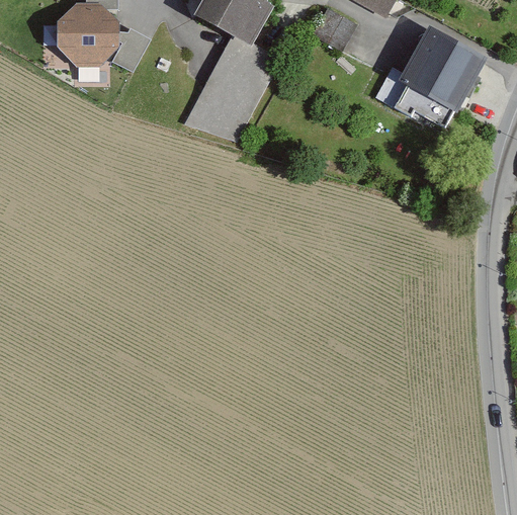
[(202,0),(193,19),(252,50),(273,9),(266,5),(269,0),(202,0)]
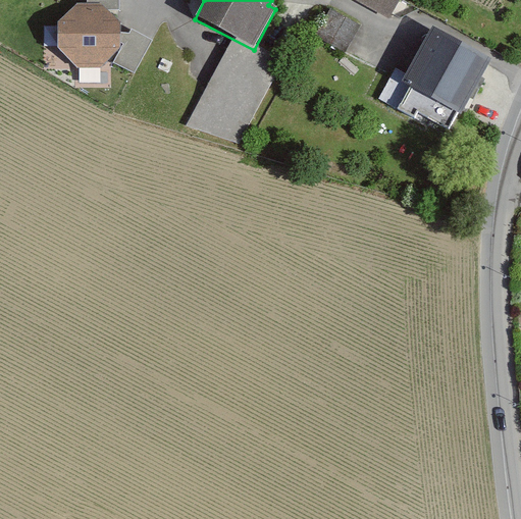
[(355,0),(388,18),(398,0),(355,0)]
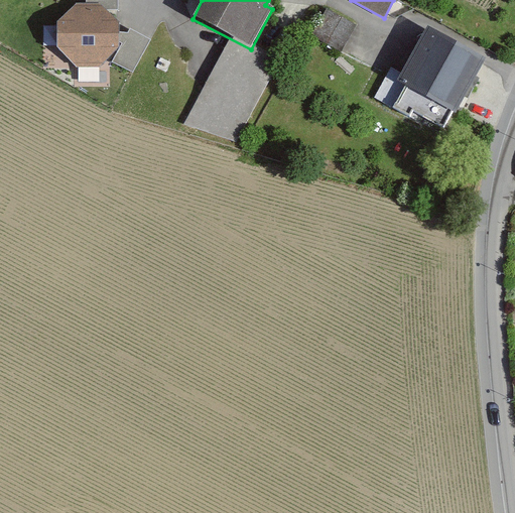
[(100,4),(75,4),(56,21),(55,46),(74,65),(99,65),(117,47),(117,22),(100,4)]
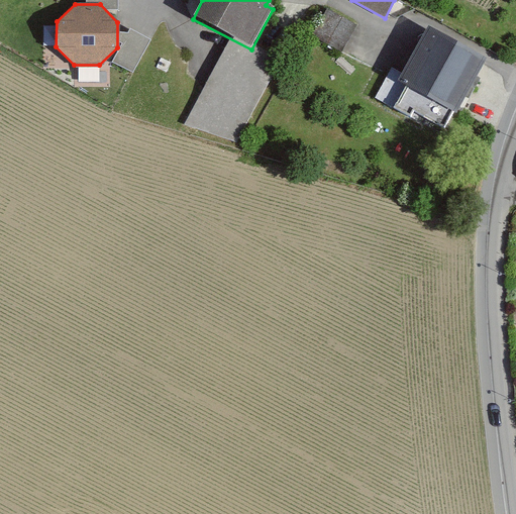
[(341,48),(356,19),(325,4),(311,32),(341,48)]
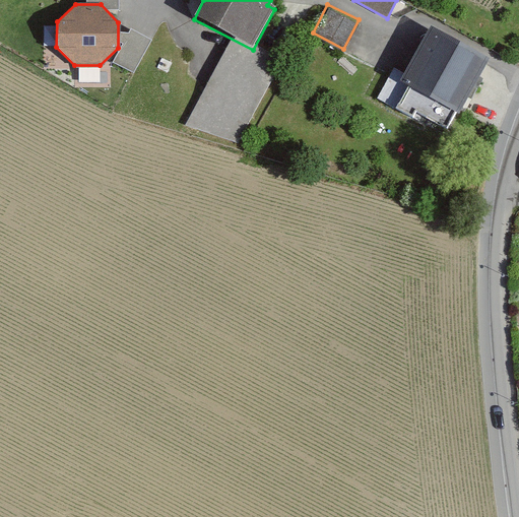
[(126,26),(114,60),(136,68),(148,35),(126,26)]
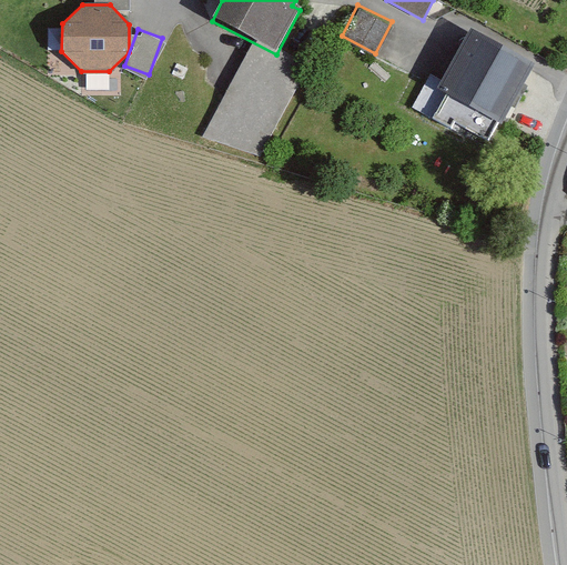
[(530,67),(471,34),(441,89),(502,121),(530,67)]
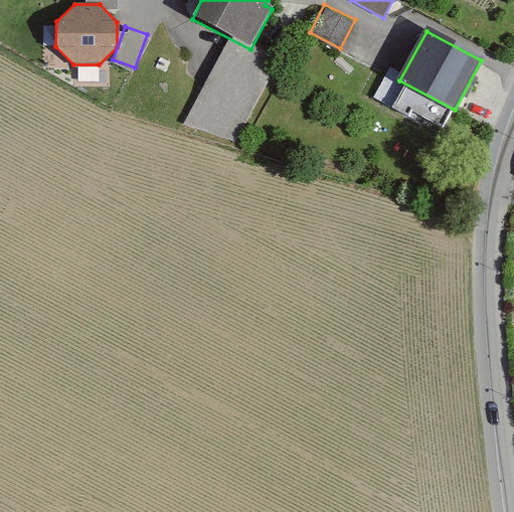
[(205,124),(235,139),(243,123),(213,108),(205,124)]
